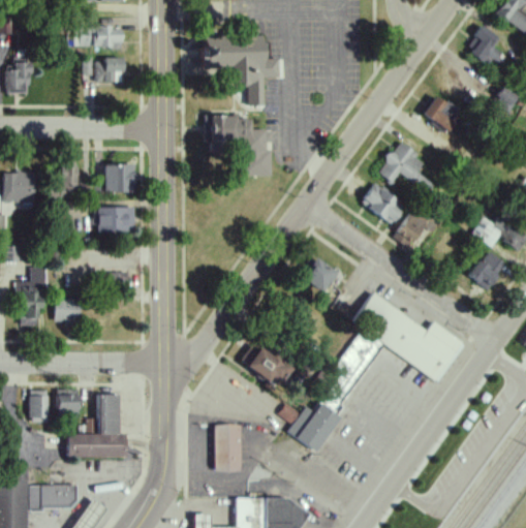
[(503,0),(494,13),(506,24),(509,21),(525,32),(525,14),(519,9),(525,0),(503,0)]
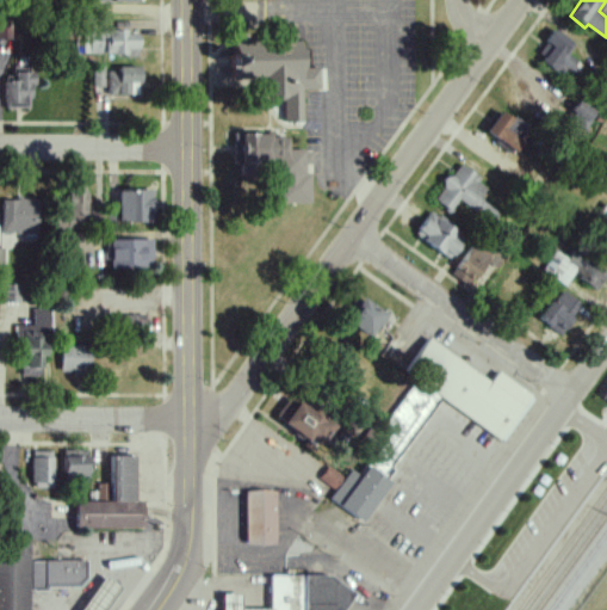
[(0,19),(0,37),(16,37),(16,19),(0,19)]
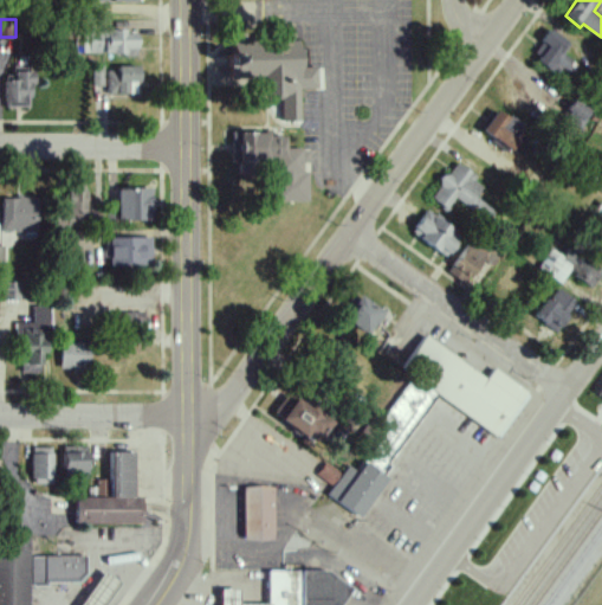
[(564,75),(575,59),(564,52),(573,39),(554,27),(535,56),(564,75)]
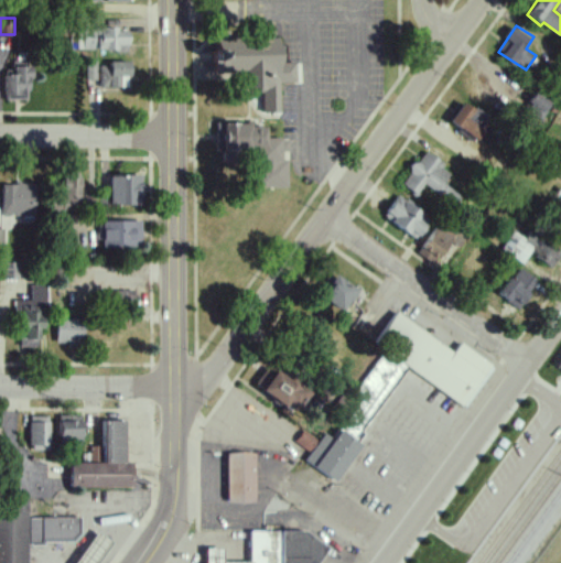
[(130,31),(120,31),(120,28),(84,28),(84,50),(130,50),(130,31)]
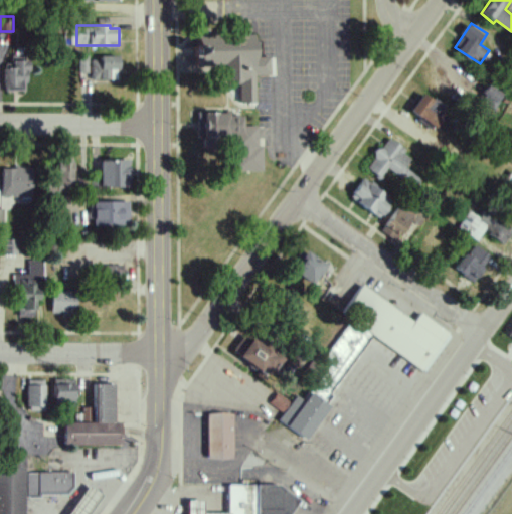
[(258,102),(257,75),(273,75),(272,56),(259,56),(258,34),(199,35),(200,45),(198,45),(198,66),(223,65),(224,80),(240,79),(241,103),(258,102)]
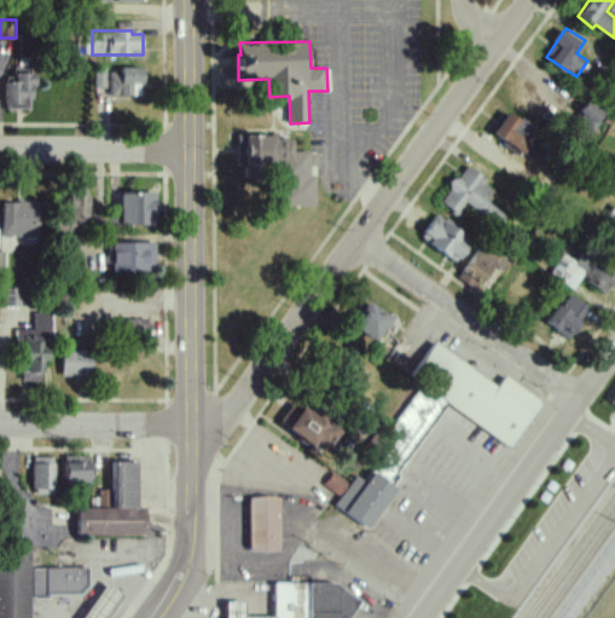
[(9,110),(38,109),(36,68),(17,68),(17,81),(9,81),(9,110)]
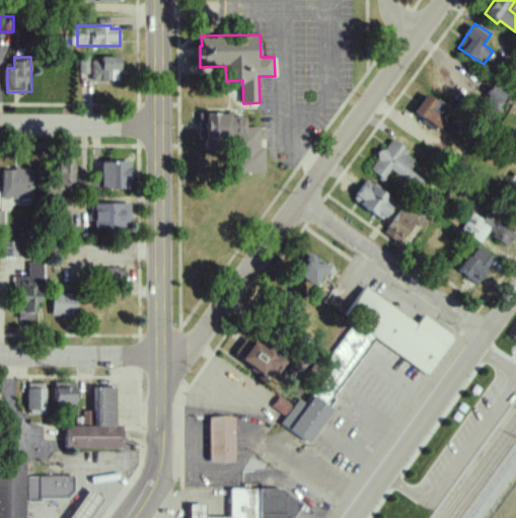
[(122,57),(93,57),(94,80),(122,80),(122,57)]
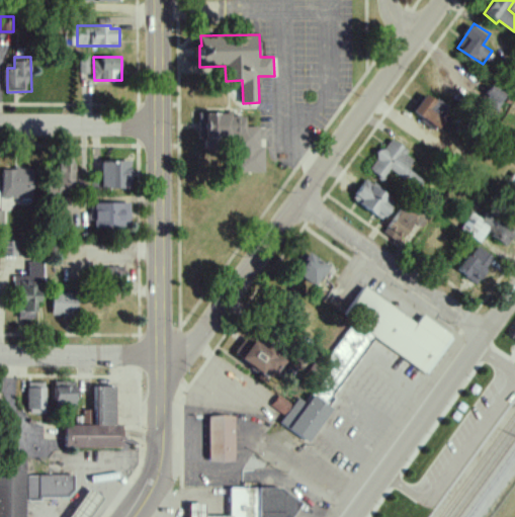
[(81,72),(90,73),(91,58),(81,58),(81,72)]
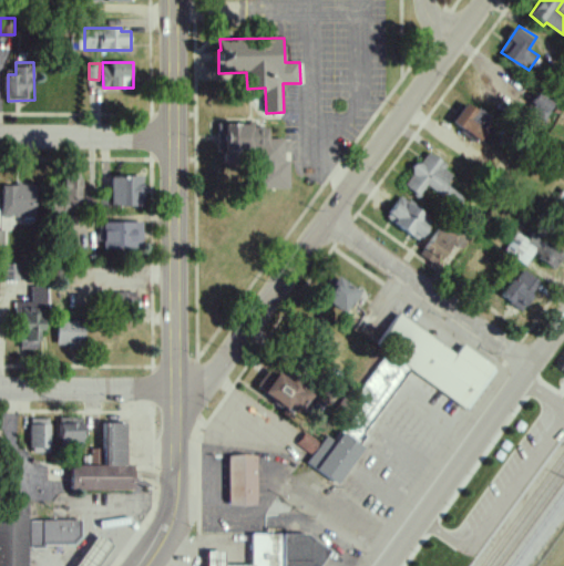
[(557,103),(542,92),(530,110),(545,120),(557,103)]
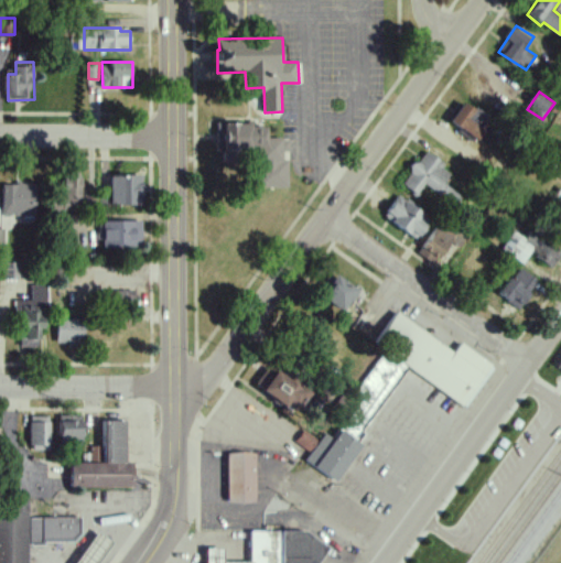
[(465,101),(452,123),(481,140),(494,118),(465,101)]
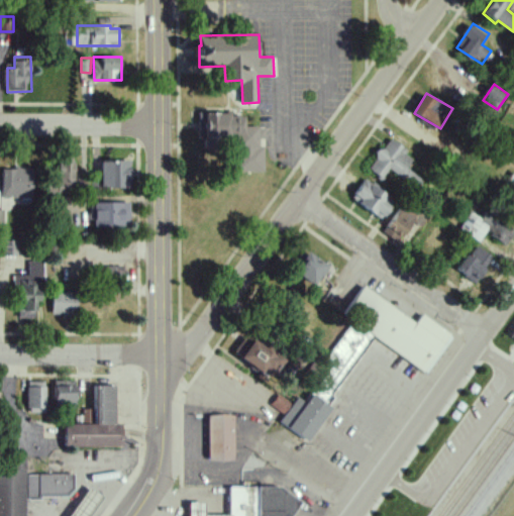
[(237,172),(267,172),(267,146),(261,146),(261,125),(245,125),(245,113),(201,113),(201,136),(237,136),(237,172)]
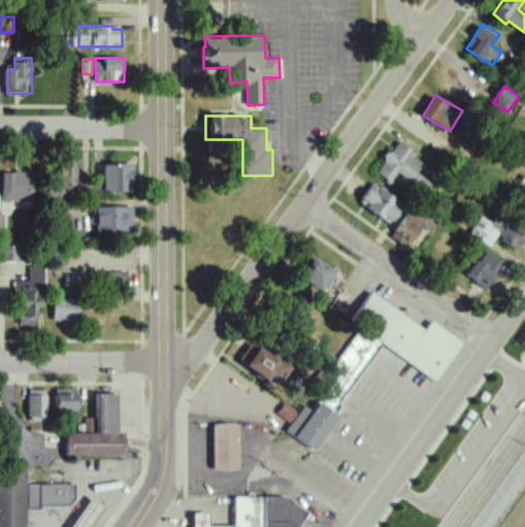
[(378,171),(391,183),(400,171),(427,193),(434,184),(417,170),(425,160),(400,141),(378,171)]
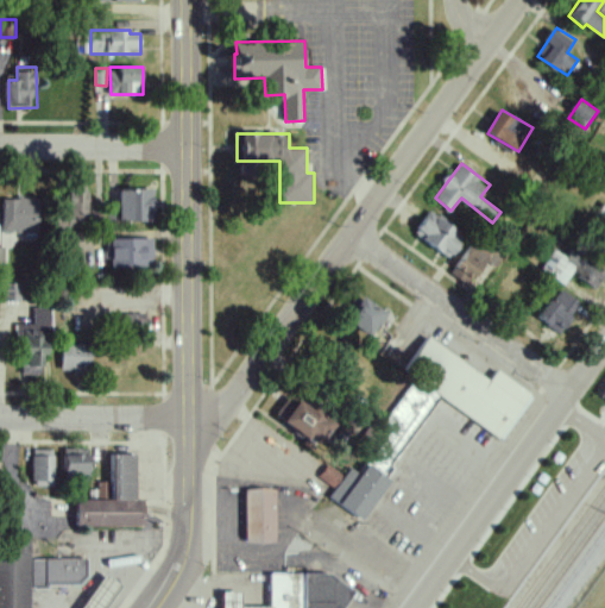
[(120,202),(112,202),(111,220),(156,221),(156,189),(120,189),(120,202)]
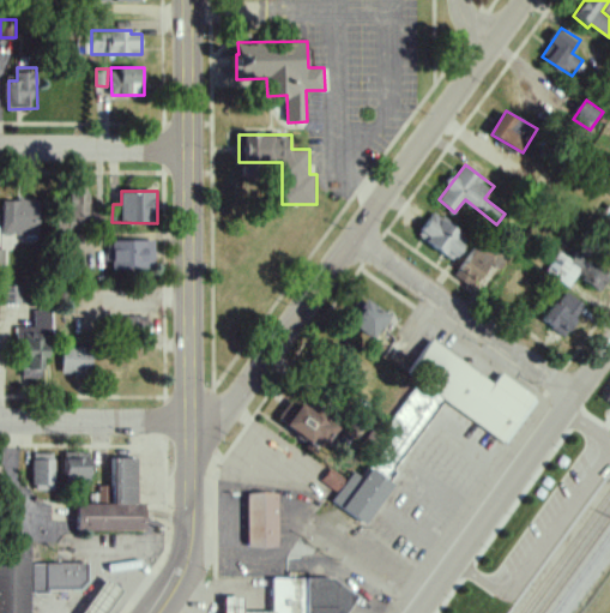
[(92,192),(72,192),(72,226),(91,226),(92,192)]
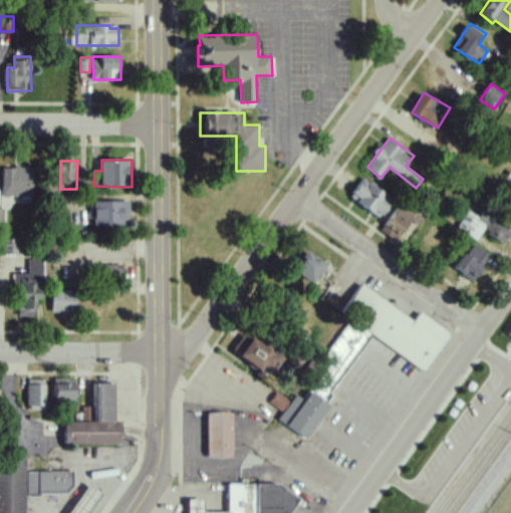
[(35,196),(35,168),(5,167),(4,196),(35,196)]
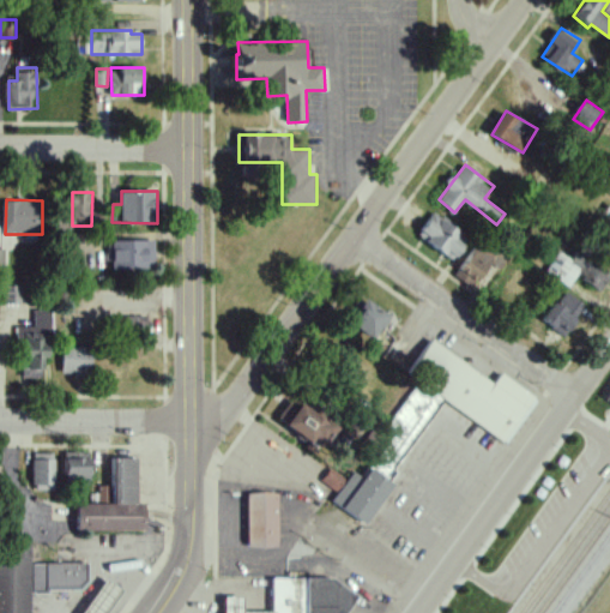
[(420,236),(457,260),(472,235),(434,212),(420,236)]
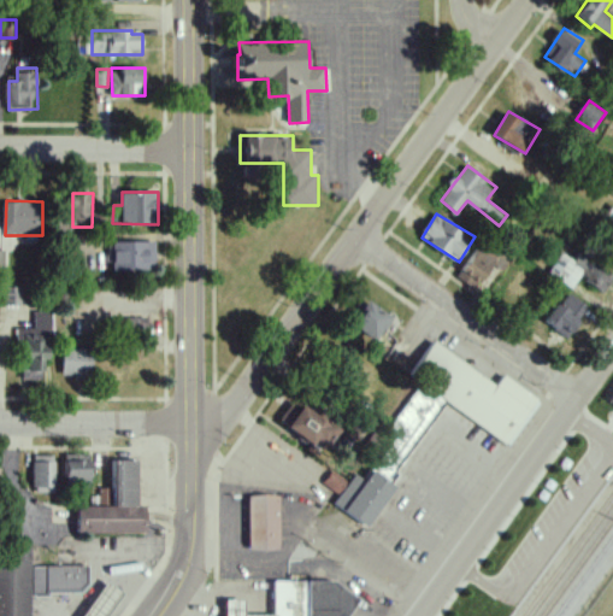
[(158,241),(115,242),(115,271),(158,270),(158,241)]
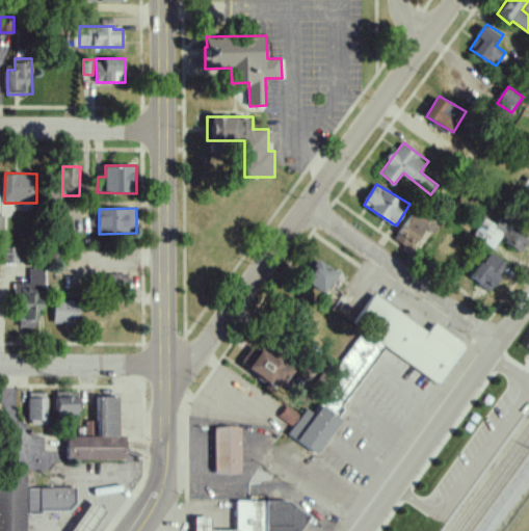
[(431,222),(415,211),(396,238),(413,249),(431,222)]
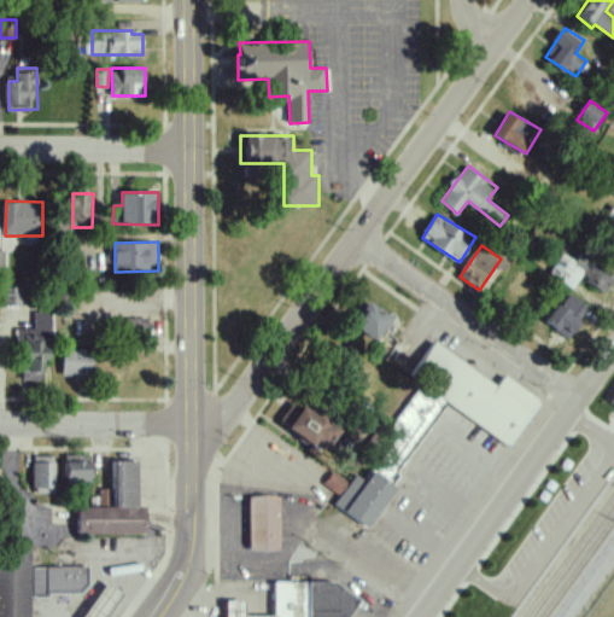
[(608,291),(613,281),(613,267),(584,251),(578,262),(563,254),(551,274),(576,287),(582,277),(608,291)]
